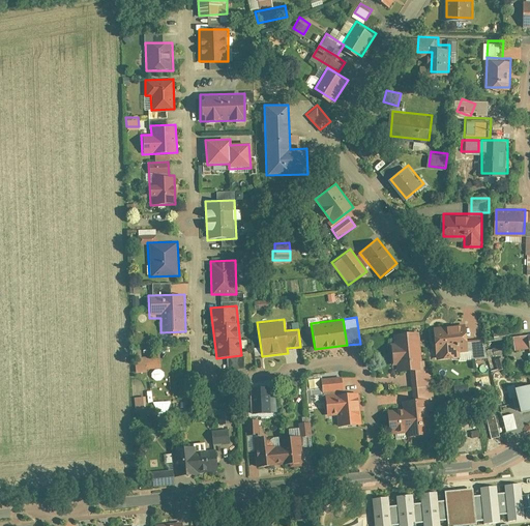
[(465,322),(432,325),(435,359),(459,357),(459,351),(468,350),(467,339),(465,322)]
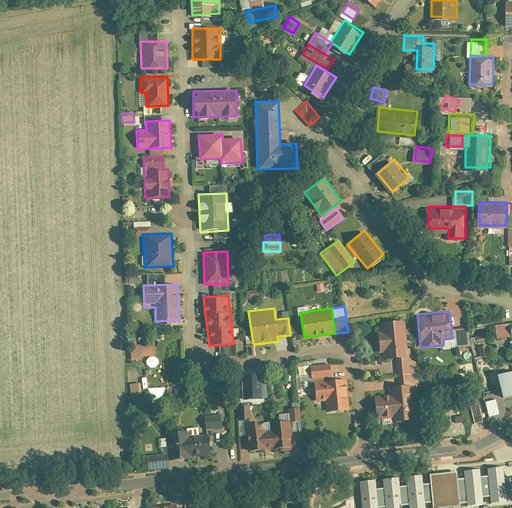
[(405,321),(380,323),(383,360),(398,359),(398,371),(416,369),(415,359),(411,359),(410,347),(407,348),(405,321)]
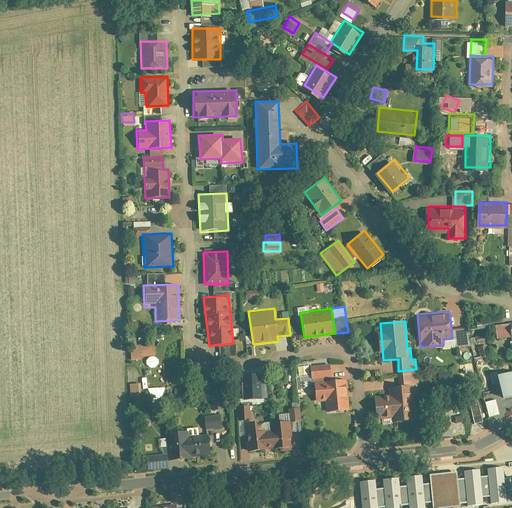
[(497,336),(510,335),(509,322),(495,324),(497,336)]
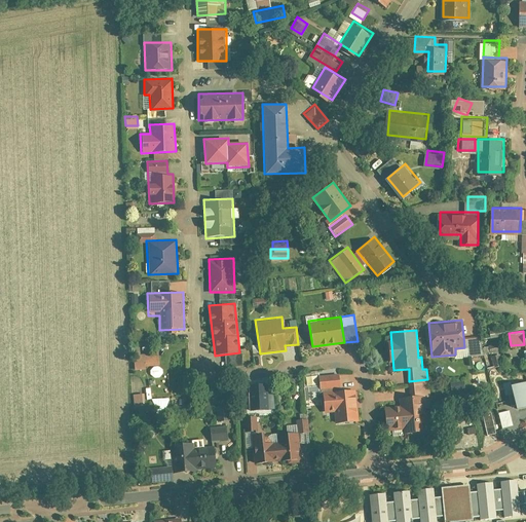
[(481,334),(463,336),(464,347),(467,346),(468,356),(483,353),(481,334)]
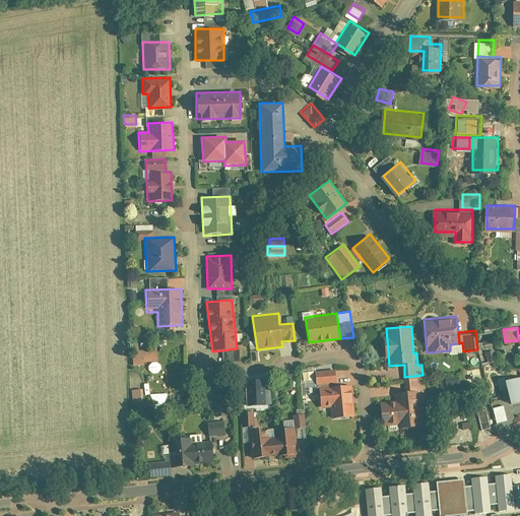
[(492,336),(482,339),(484,347),(494,344),(492,336)]
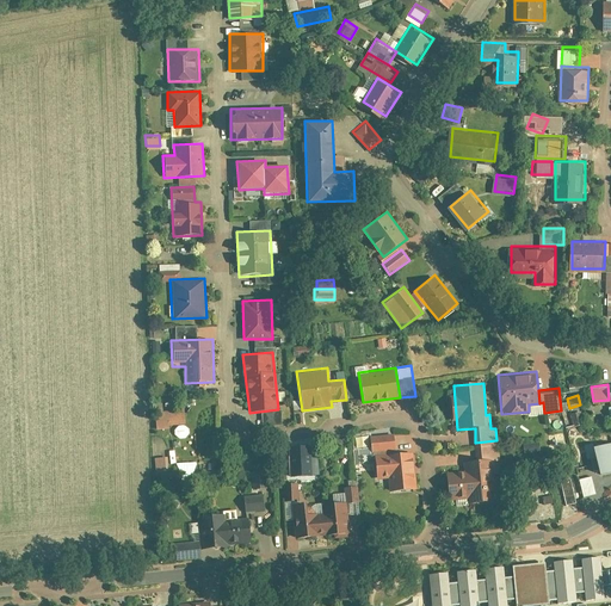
[(184,422),(184,407),(156,408),(156,427),(170,427),(170,422),(184,422)]
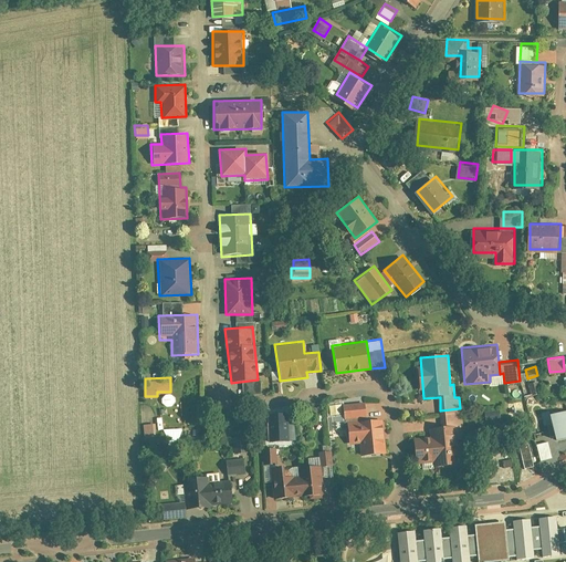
[(537,378),(528,382),(533,395),(542,392),(537,378)]
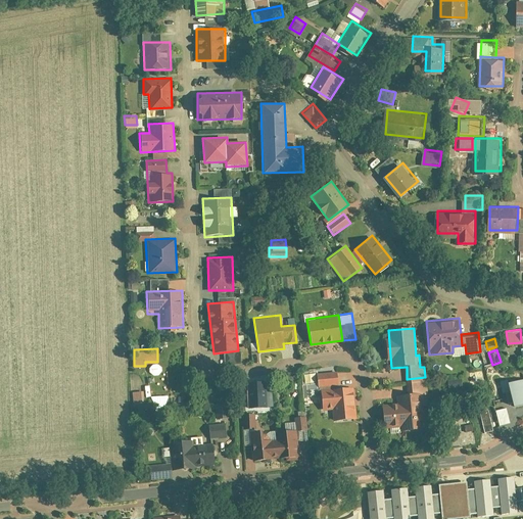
[(336,371),(316,373),(318,387),(338,385),(336,371)]
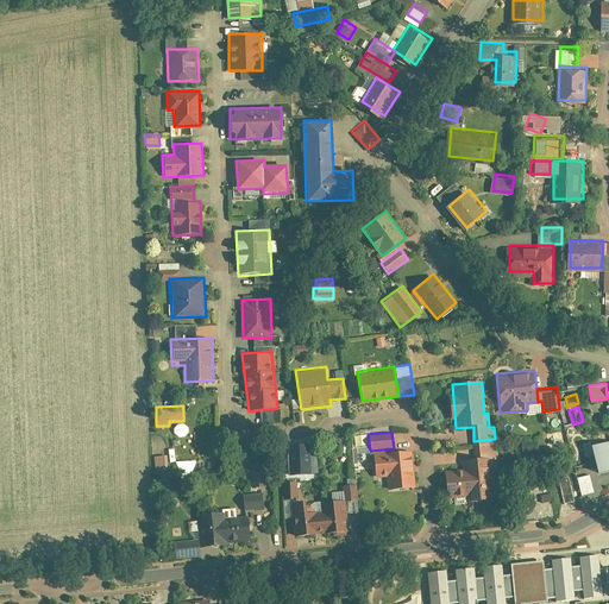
[(495,439),(473,441),(475,459),(460,459),(462,470),(445,471),(446,499),(464,498),(465,503),(489,502),(489,488),(494,486),(491,460),(497,460),(495,439)]
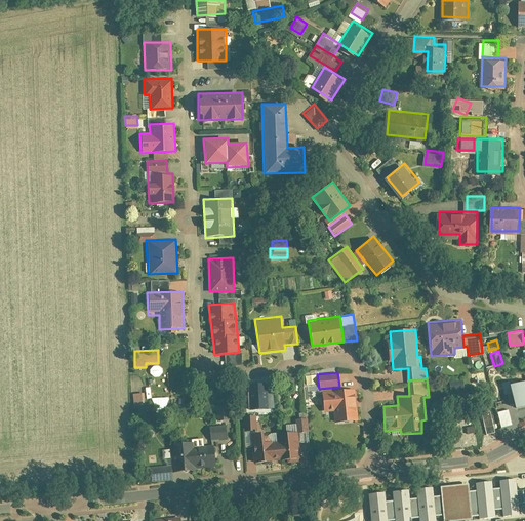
[(465,378),(449,379),(450,391),(466,390),(465,378)]
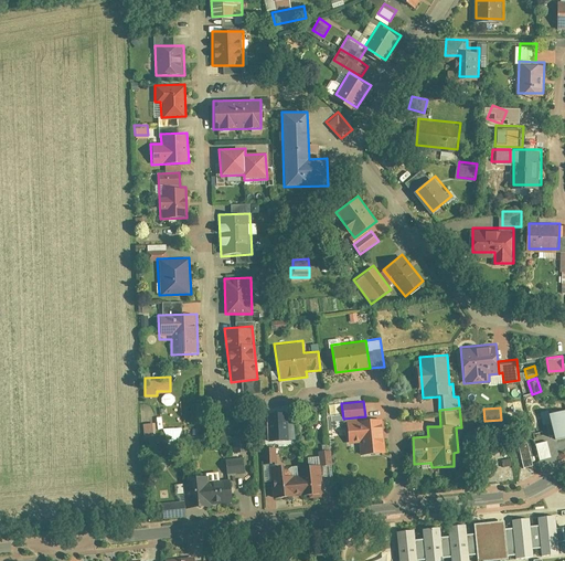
[(564,409),(547,415),(555,441),(564,437),(564,409)]
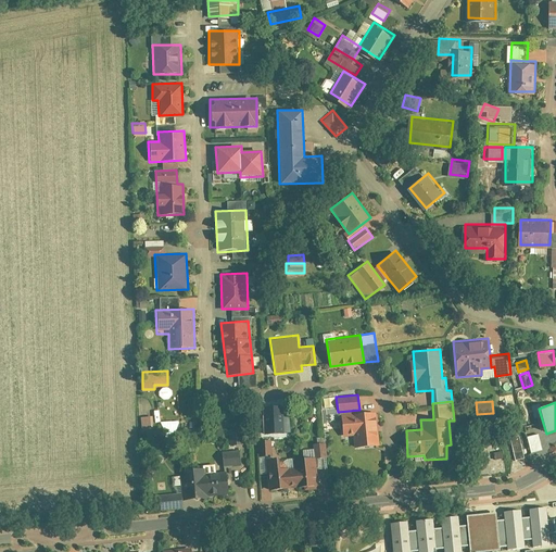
[(287,422),(287,406),(263,406),(264,433),(282,433),(282,422),(287,422)]
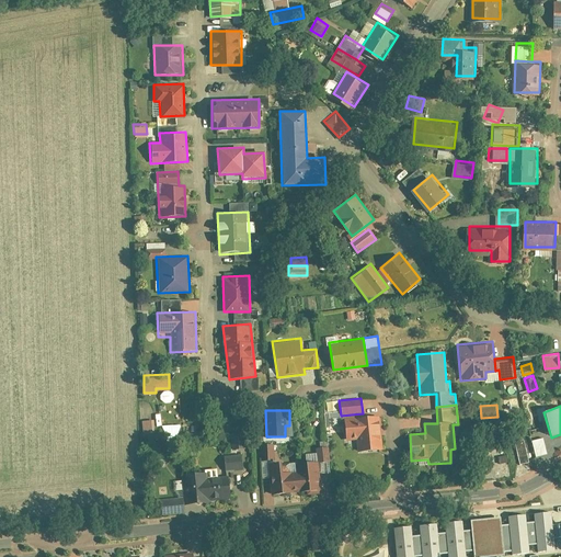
[(380,415),(343,418),(344,440),(355,439),(356,452),(384,450),(380,415)]
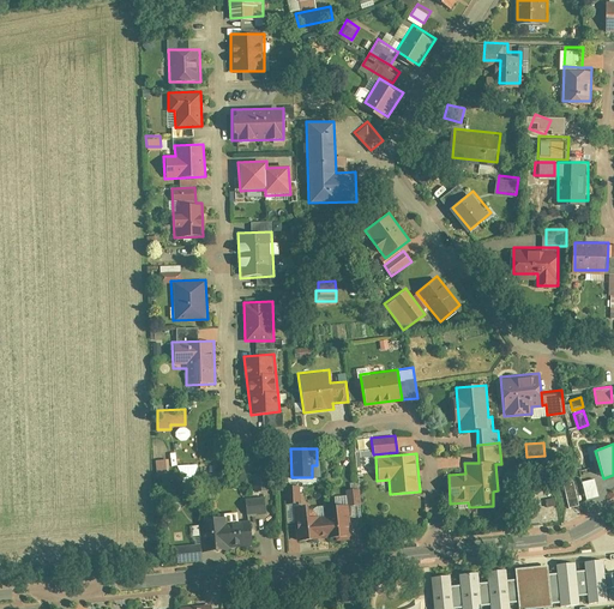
[(156,457),(156,469),(168,469),(168,457),(156,457)]
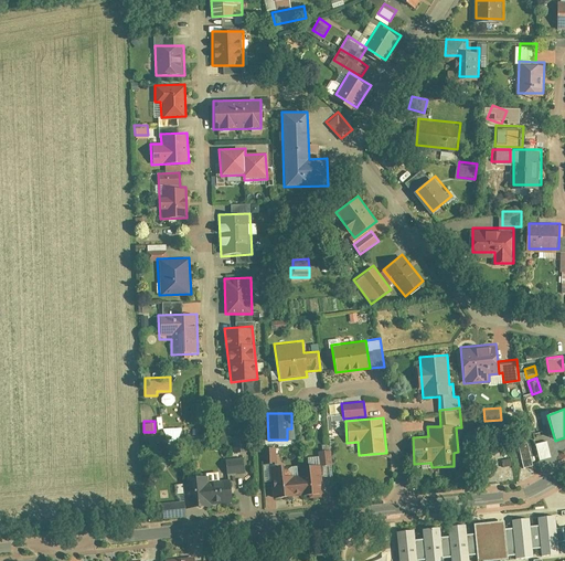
[(232,437),(233,453),(246,452),(245,436),(232,437)]
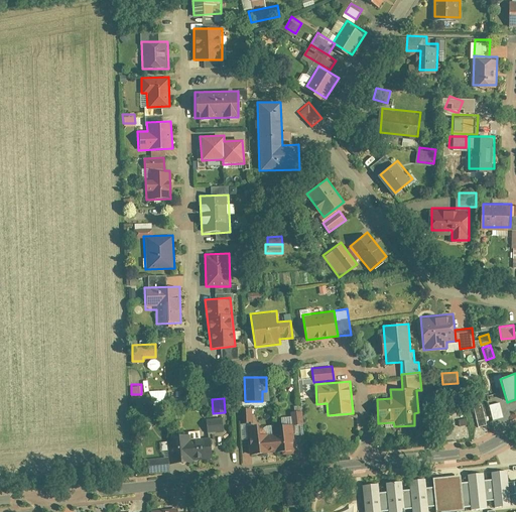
[(500,400),(489,403),(492,418),(503,416),(500,400)]
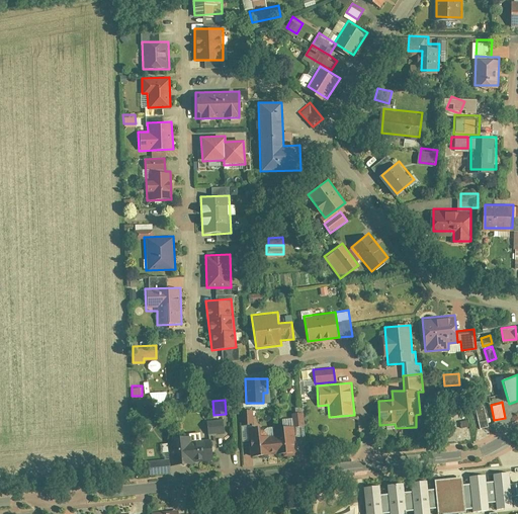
[(484,403),(473,406),(479,428),(489,425),(484,403)]
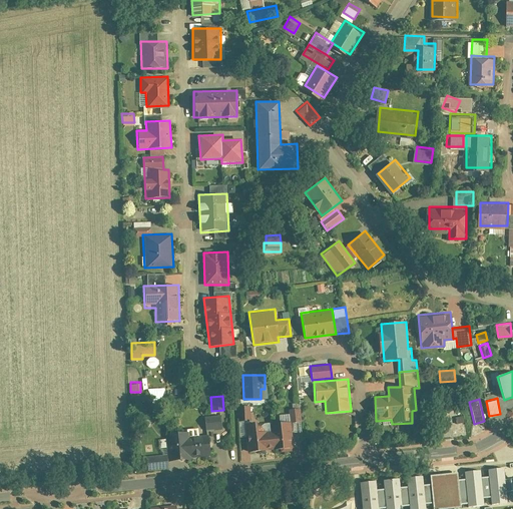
[(250,419),(249,404),(239,405),(240,420),(250,419)]
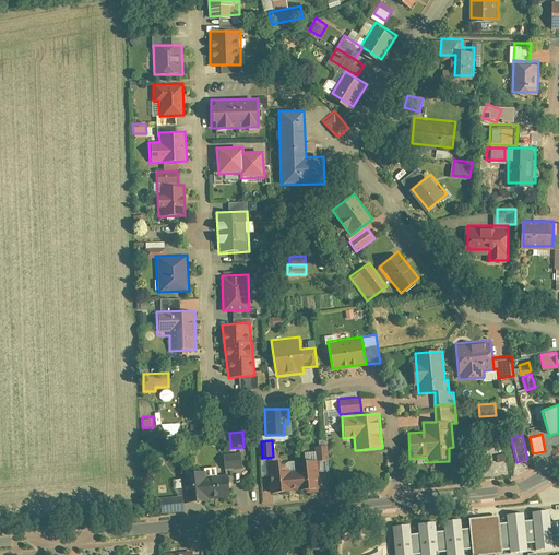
[(326,445),(316,446),(318,460),(329,459),(326,445)]
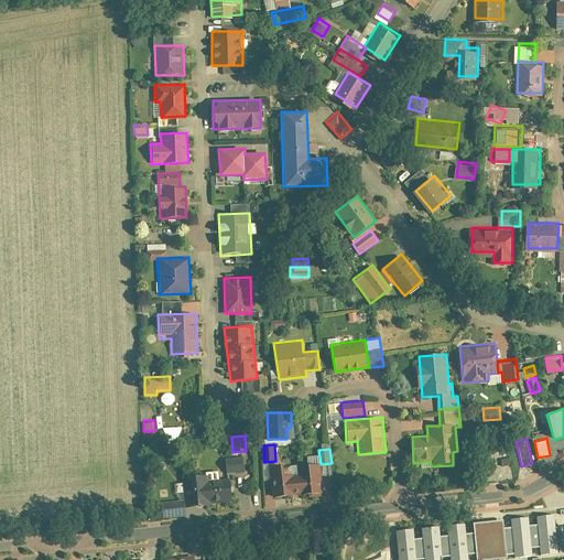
[(243,455),(224,458),(225,472),(245,471),(243,455)]
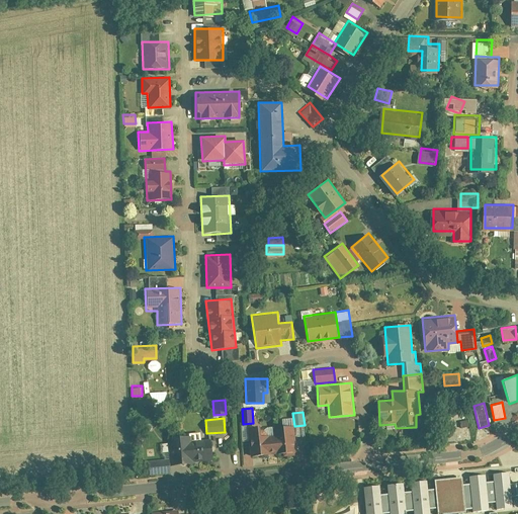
[(261,427),(248,428),(251,456),(294,451),(292,425),(272,427),(272,435),(262,436),(261,427)]
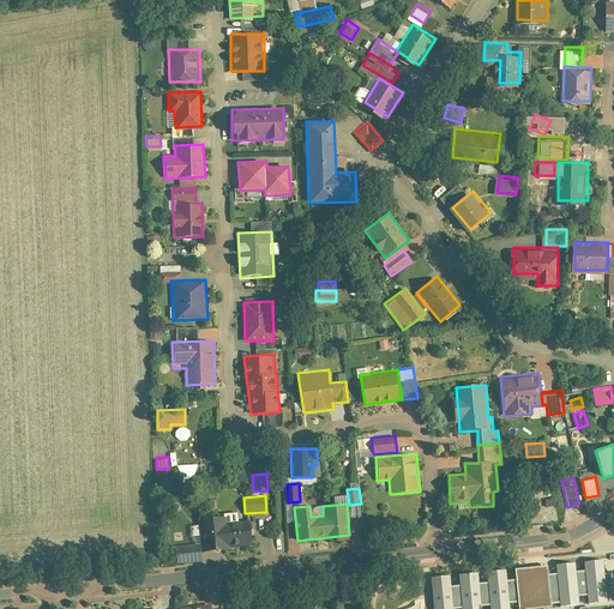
[(202,543),(174,546),(176,564),(204,561),(203,550),(251,546),(250,522),(224,524),(224,517),(199,519),(202,543)]
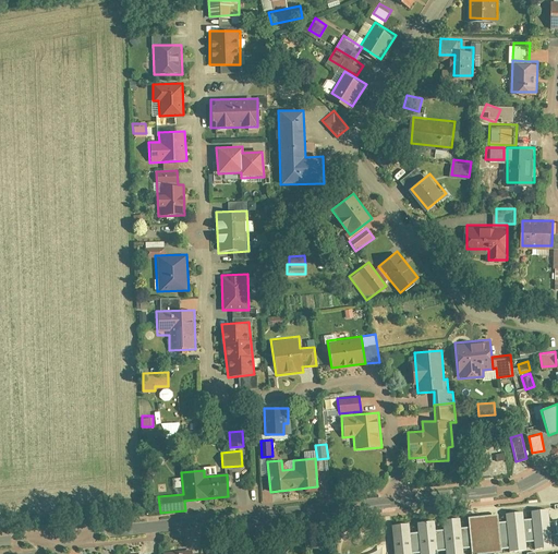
[(462,526),(460,516),(445,517),(446,526),(437,527),(436,518),(420,520),(393,522),(397,553),(444,553),(449,553),(464,552),(464,545),(472,544),(473,552),(501,550),(554,546),(553,536),(557,534),(557,529),(557,515),(553,516),(553,509),(532,510),(533,517),(526,517),(526,513),(507,514),(507,519),(498,520),(498,514),(470,516),(470,525),(462,526)]
